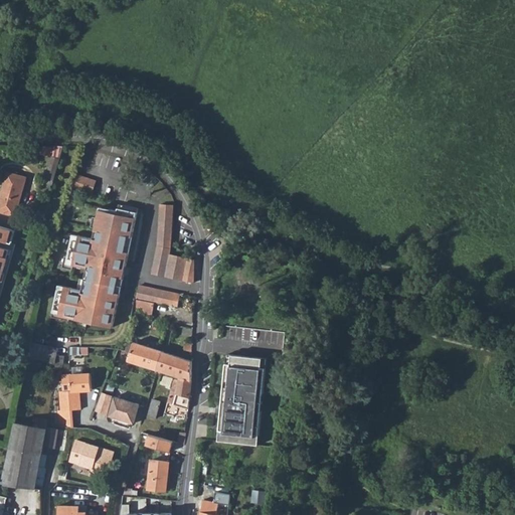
[(52,188),(64,146),(57,146),(44,185),(52,188)]
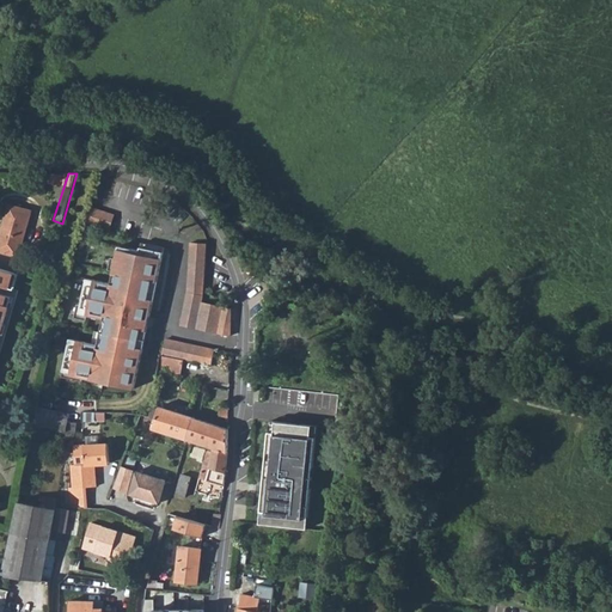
[(31,210),(8,204),(0,233),(0,252),(18,258),(31,210)]
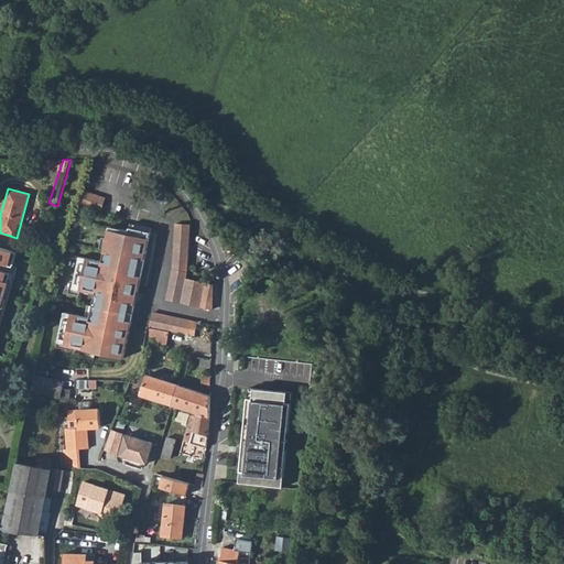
[(106,197),(83,188),(78,205),(101,212),(106,197)]
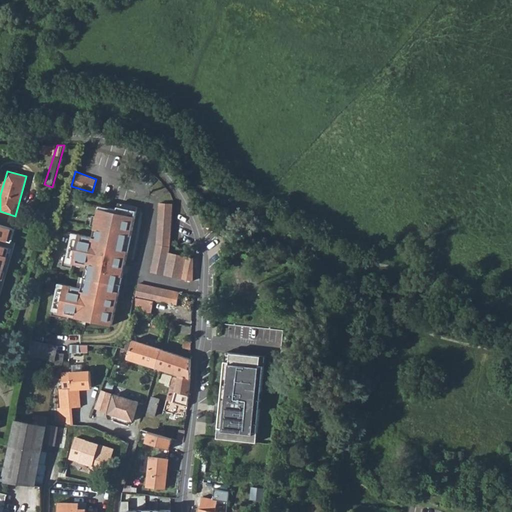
[(137,206),(117,202),(116,207),(98,203),(91,235),(71,230),(65,261),(85,265),(81,284),(57,281),(51,313),(112,326),(137,206)]
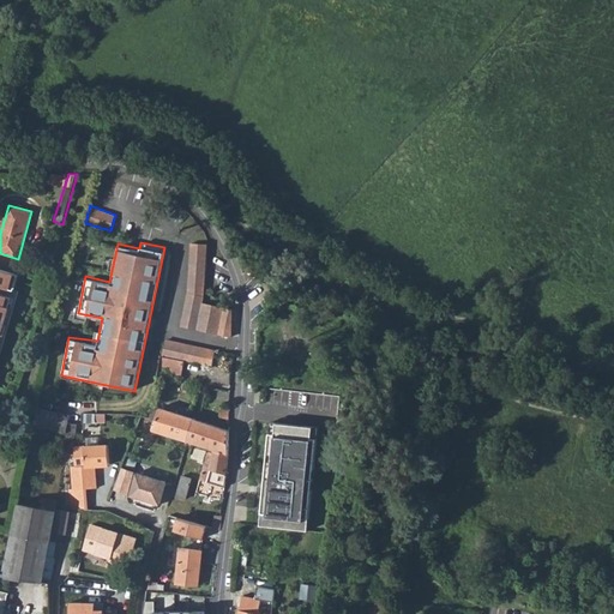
[(208,244),(191,242),(188,257),(187,289),(181,325),(196,329),(202,301),(204,295),(208,244)]
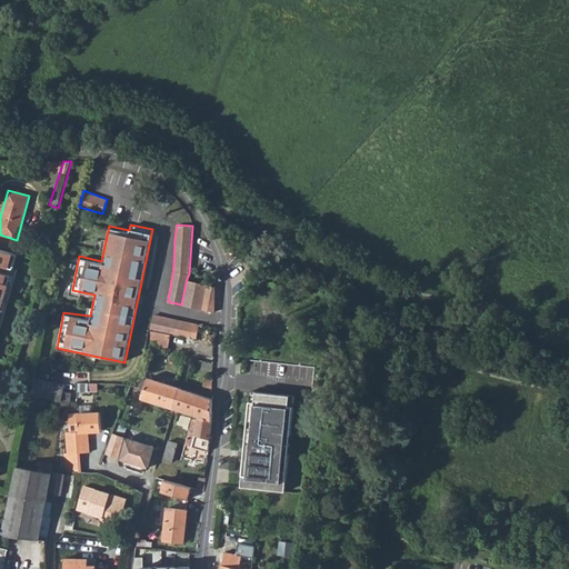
[(0,250),(0,266),(10,269),(15,256),(0,250)]
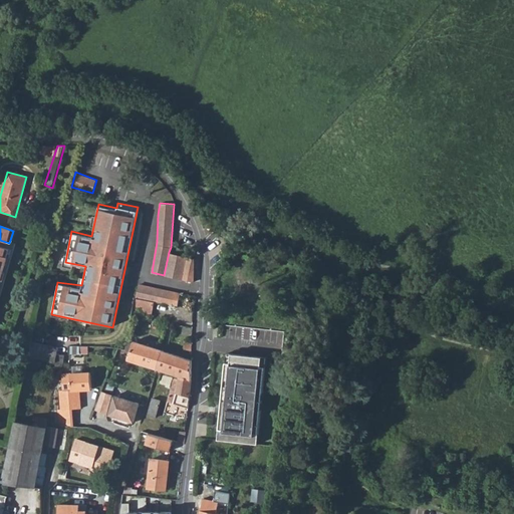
[(181,279),(185,255),(169,252),(164,275),(181,279)]
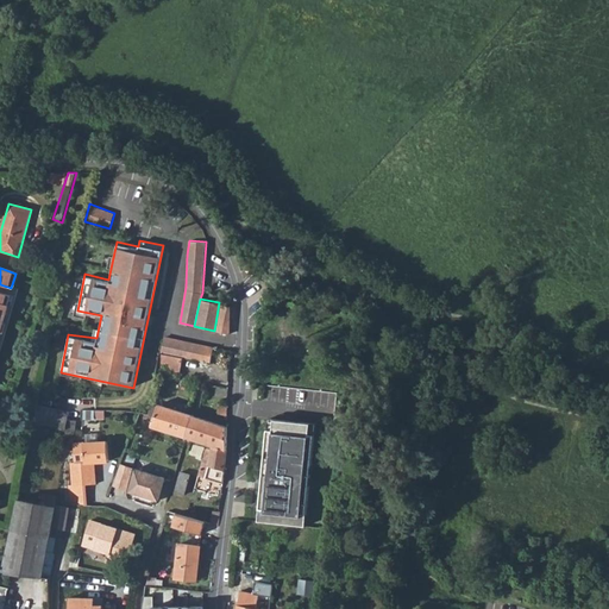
[(230,333),(230,305),(219,302),(214,331),(230,333)]
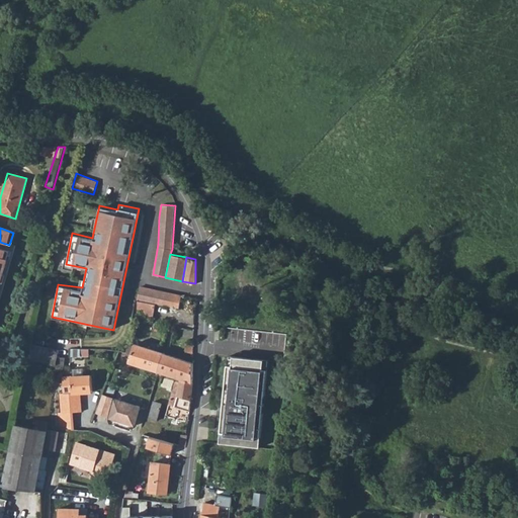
[(193,295),(140,283),(137,298),(156,303),(191,310),(193,295)]
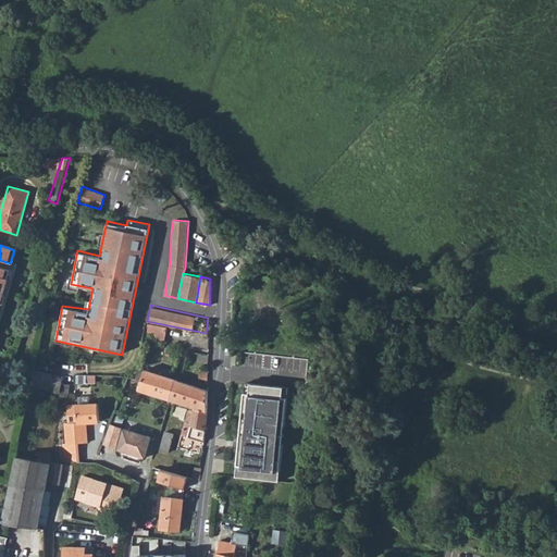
[(168,325),(145,322),(141,338),(164,342),(168,325)]
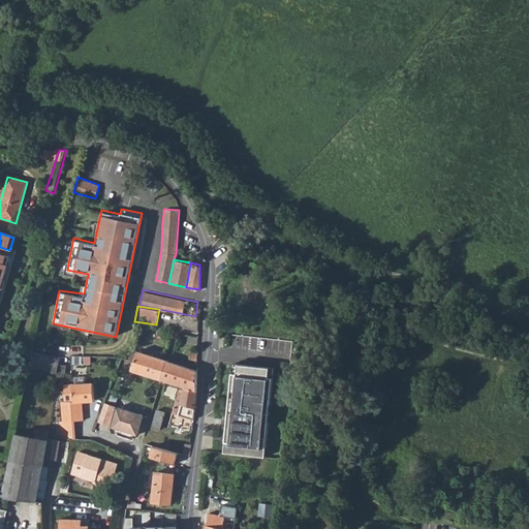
[(168,362),(137,351),(134,363),(131,370),(163,380),(168,362)]
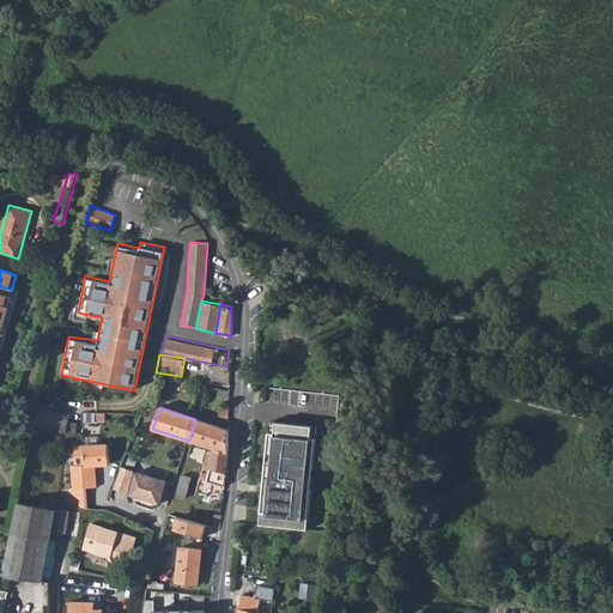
[(96,412),(84,412),(84,422),(96,422),(96,412)]
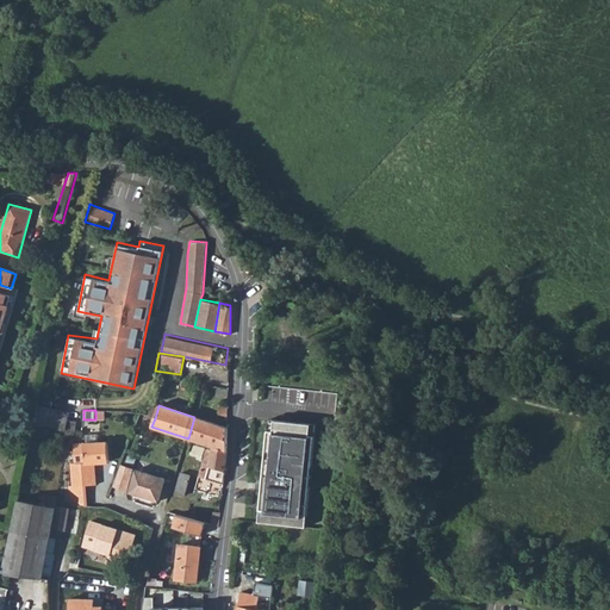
[(74,436),(76,421),(67,417),(66,434),(74,436)]
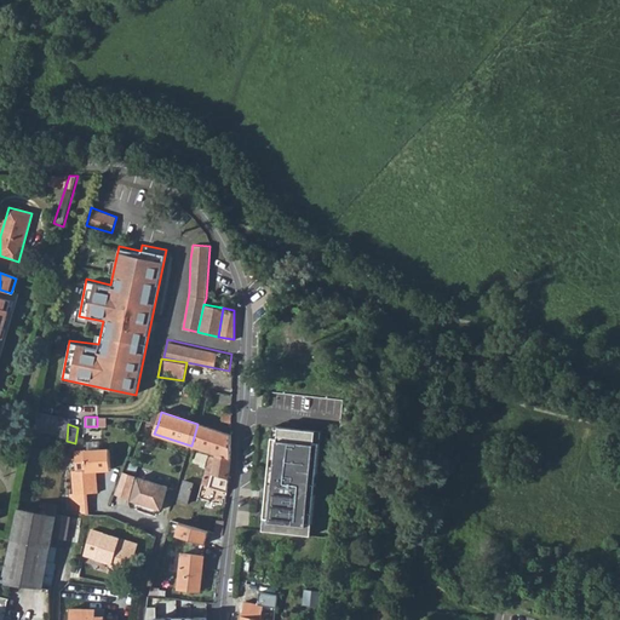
[(214,453),(231,458),(233,452),(231,446),(233,436),(197,424),(191,446),(196,447),(213,452),(214,453)]
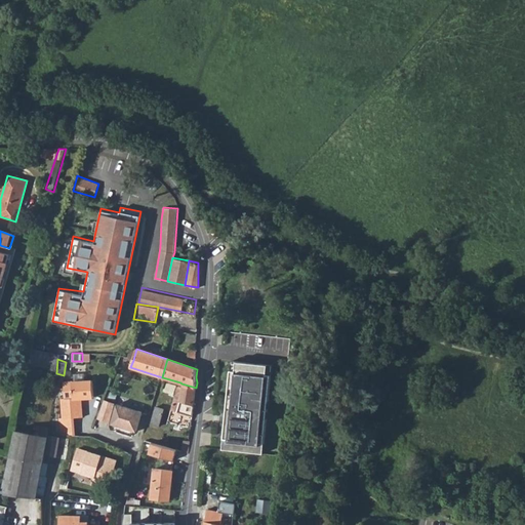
[(273,367),(232,362),(223,449),(263,454),(273,367)]
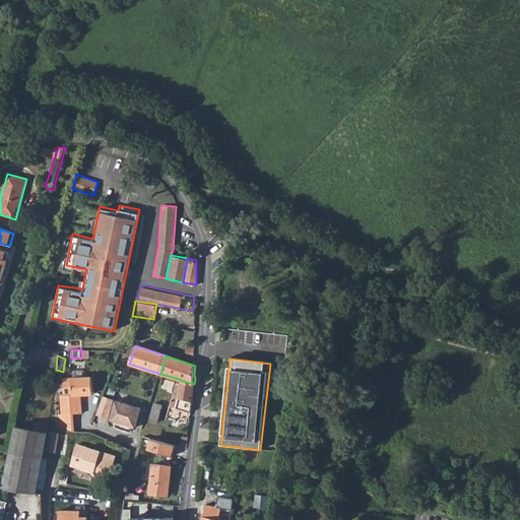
[(92,376),(64,377),(65,394),(82,393),(93,393),(92,376)]
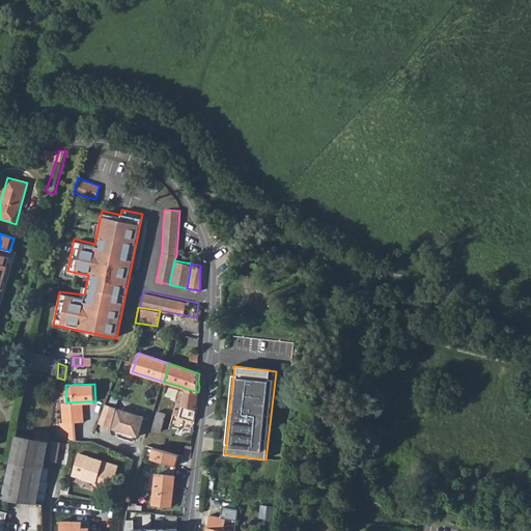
[(198,392),(184,388),(183,391),(179,391),(172,416),(194,422),(198,392)]
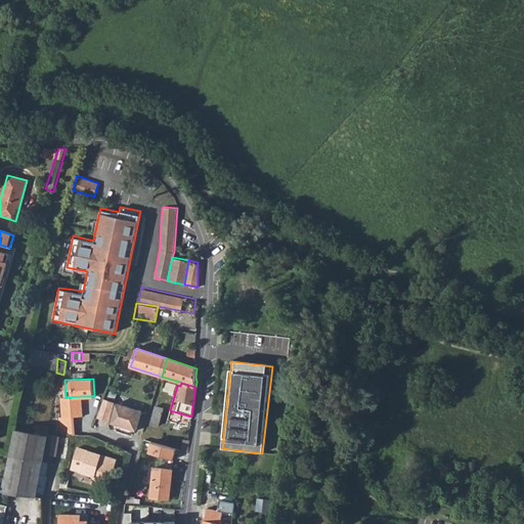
[(83,396),(66,397),(61,397),(62,417),(60,418),(60,433),(76,433),(75,417),(84,417),(83,396)]
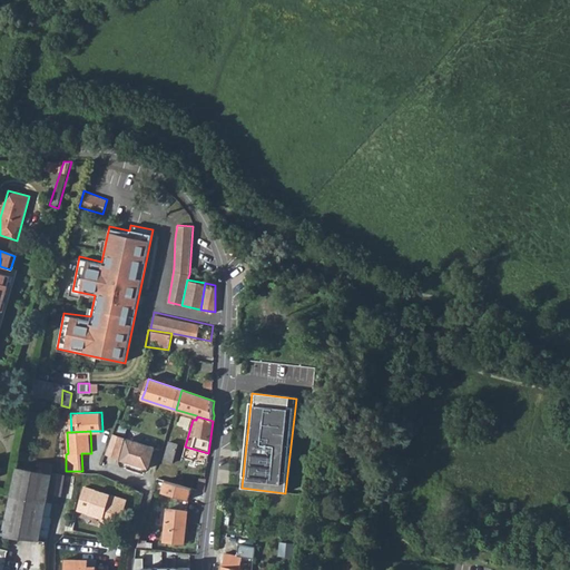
[(126,436),(114,433),(107,454),(119,458),(126,436)]
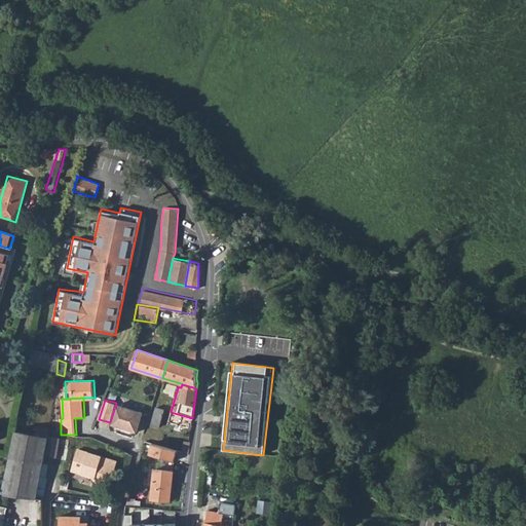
[(143,413),(118,406),(112,425),(137,433),(143,413)]
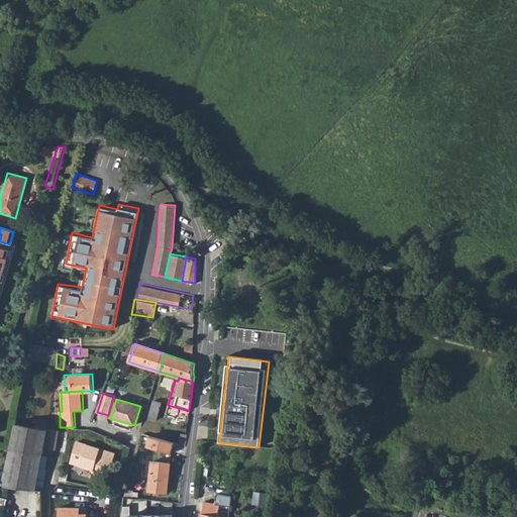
[(163,403),(152,400),(147,417),(158,420),(163,403)]
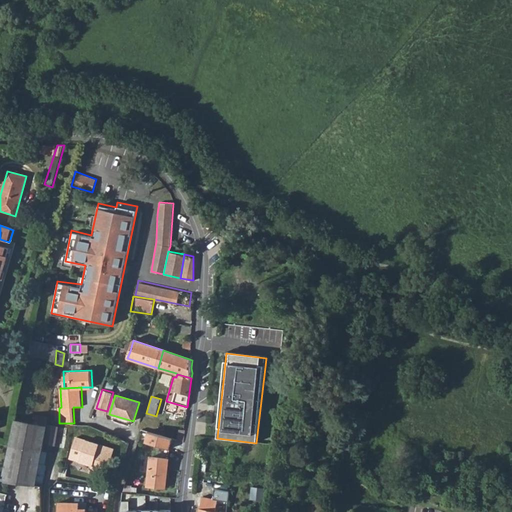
[(34,415),(33,423),(45,425),(46,424),(47,417),(34,415)]
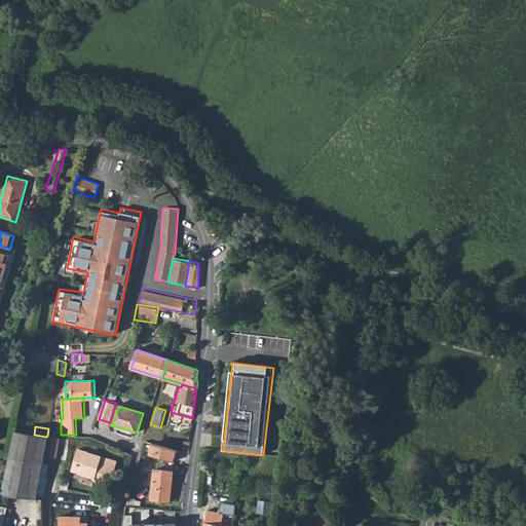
[(1,495),(36,498),(47,437),(46,437),(34,435),(15,430),(10,455),(1,495)]
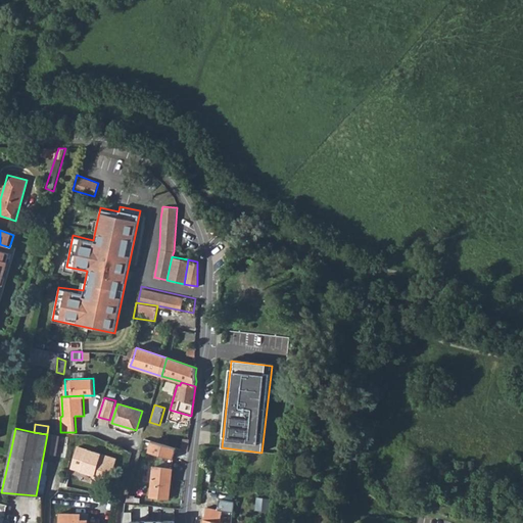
[(59,436),(49,434),(46,453),(56,455),(59,436)]
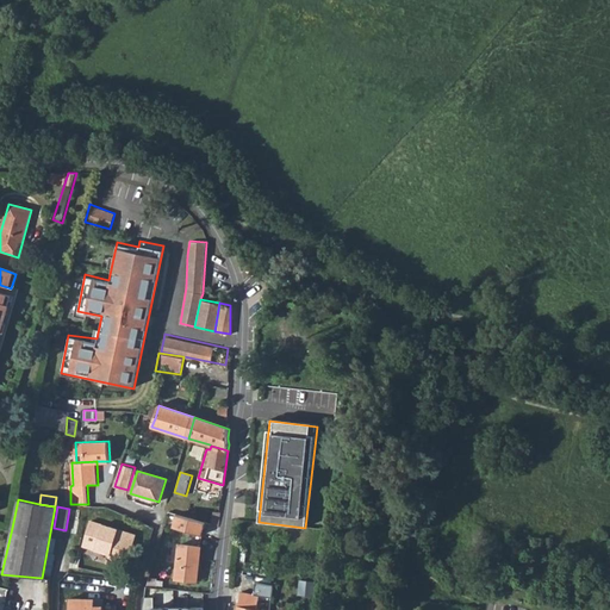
[(186,518),(178,516),(174,528),(182,530),(203,536),(206,524),(186,518)]
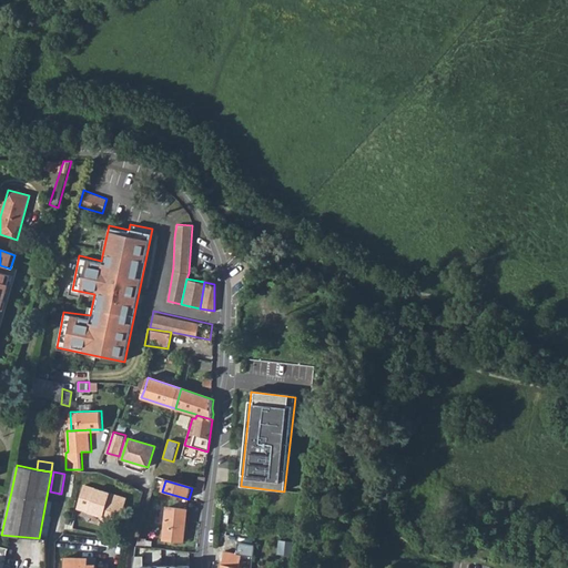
[(84,486),(77,509),(121,525),(128,499),(84,486)]
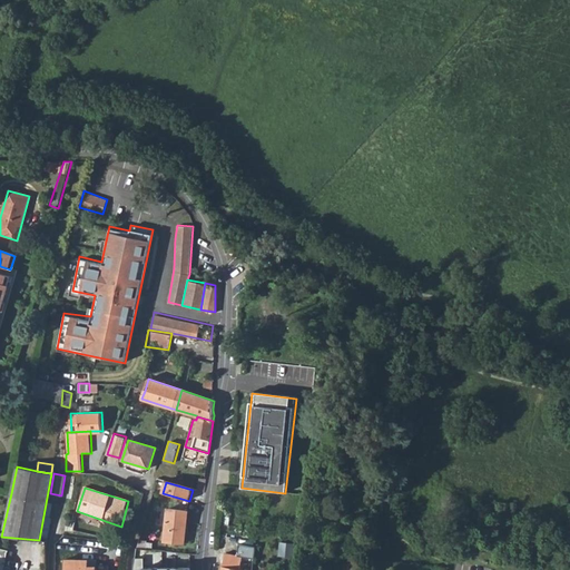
[(193,501),(190,510),(202,512),(204,503),(193,501)]
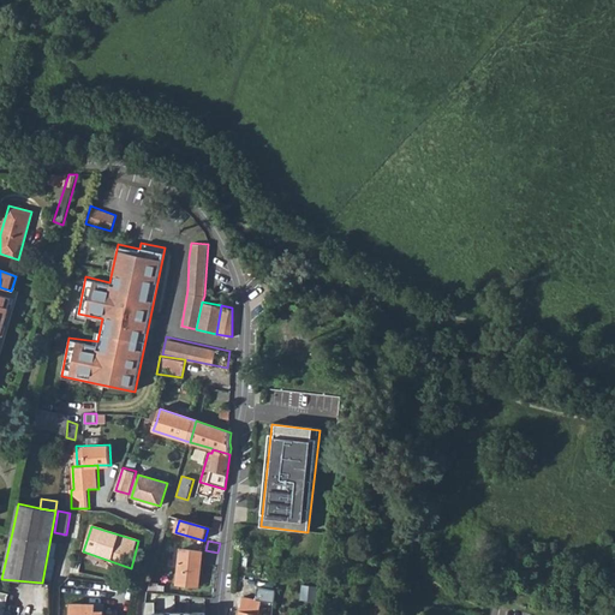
[(201,549),(180,548),(175,583),(197,585),(201,549)]
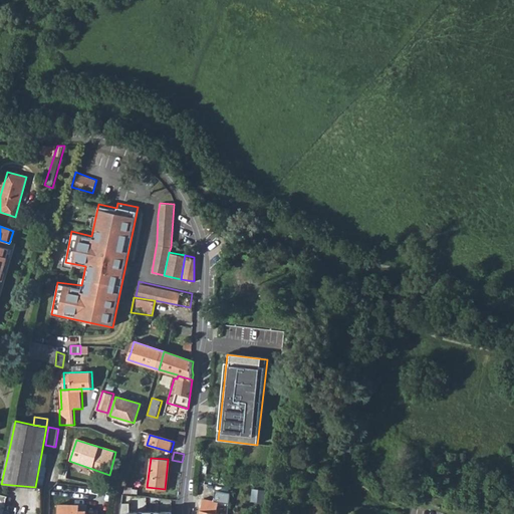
[(264,488),(253,487),(252,499),(263,501),(264,488)]
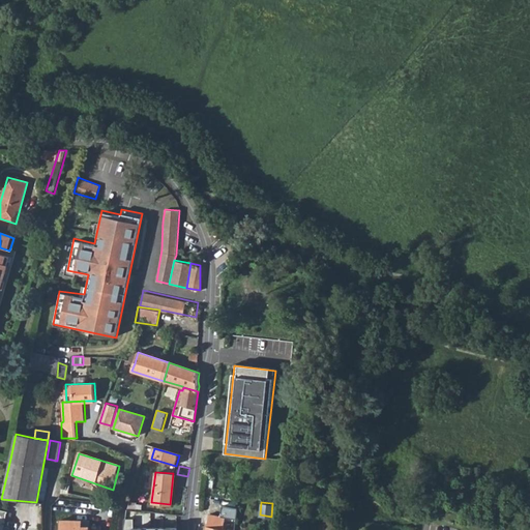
[(12,512),(7,511),(4,525),(3,527),(9,528),(12,512)]
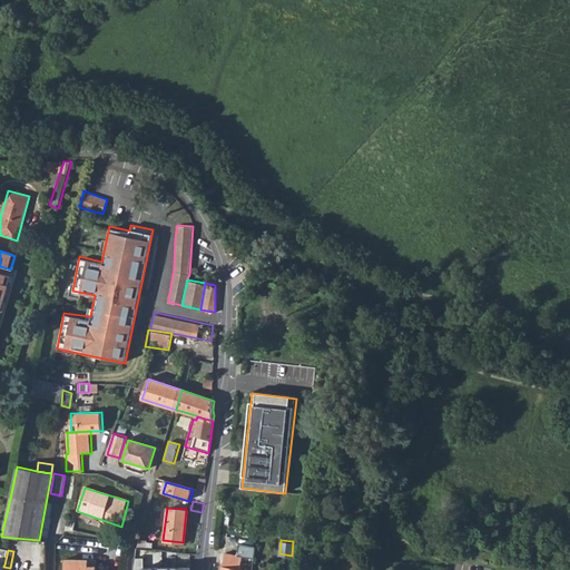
[(96,569),(96,560),(65,560),(65,569),(96,569)]
